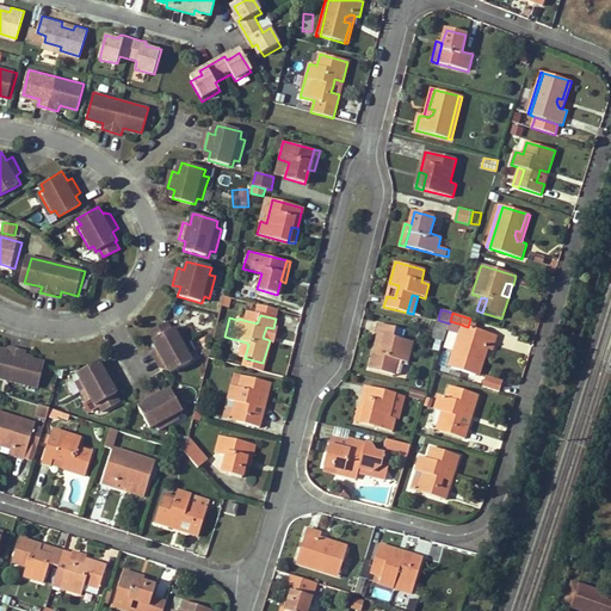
[(446,332),(449,323),(438,320),(434,329),(446,332)]
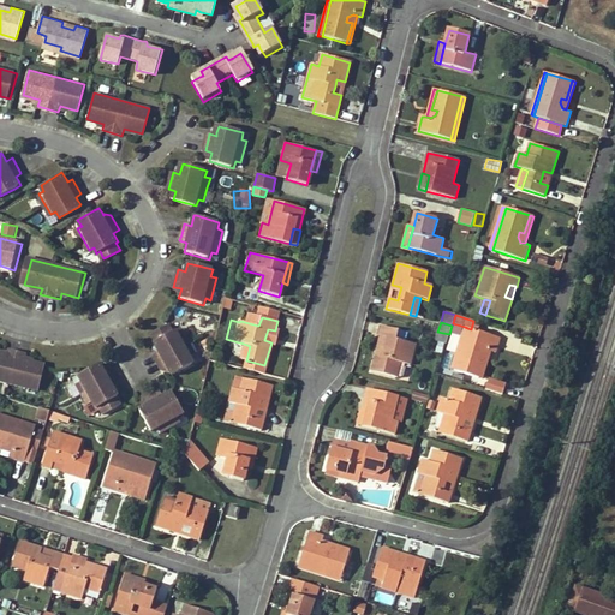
[(193,363),(190,357),(195,353),(184,333),(178,336),(175,330),(172,332),(166,324),(149,333),(154,340),(151,341),(154,346),(157,351),(151,353),(161,370),(167,368),(172,376),(193,363)]
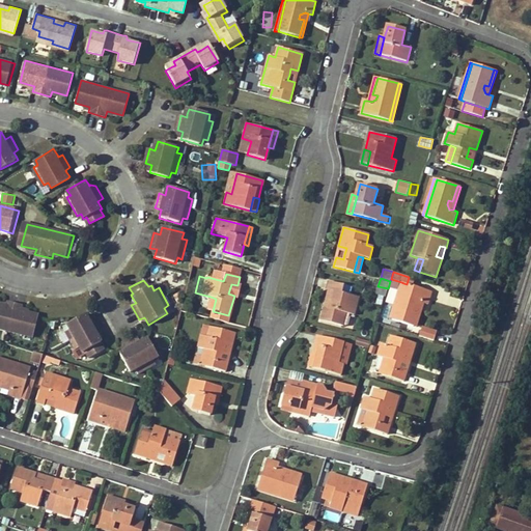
[(332,302),(326,301),(320,320),(337,325),(341,311),(350,313),(354,315),(359,298),(342,292),(344,285),(329,281),(327,289),(334,291),(332,302)]
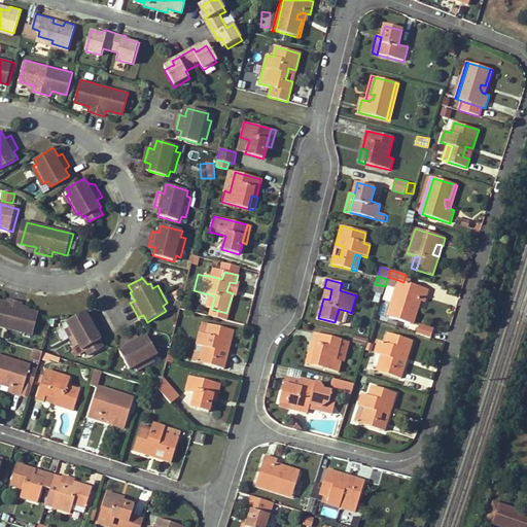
[(398,280),(387,317),(389,318),(400,281),(398,280)]
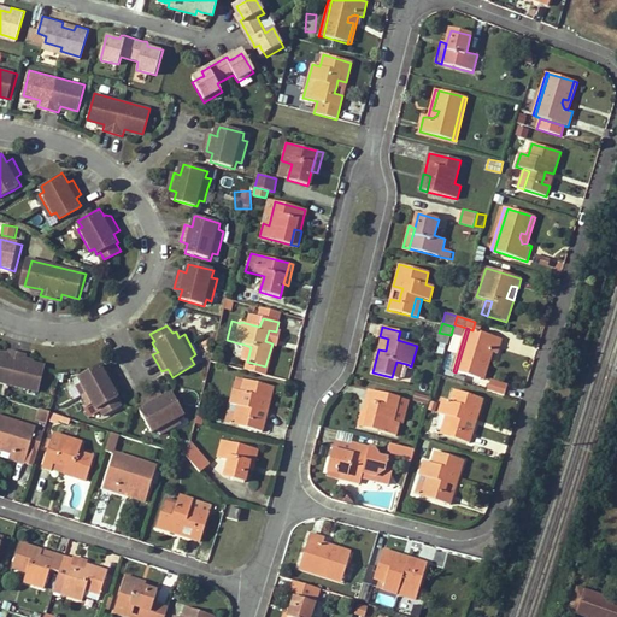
[(483,354),(489,352),(493,353),(497,354),(501,340),(472,330),(469,329),(456,372),(480,380),(487,360),(482,359),(483,354)]
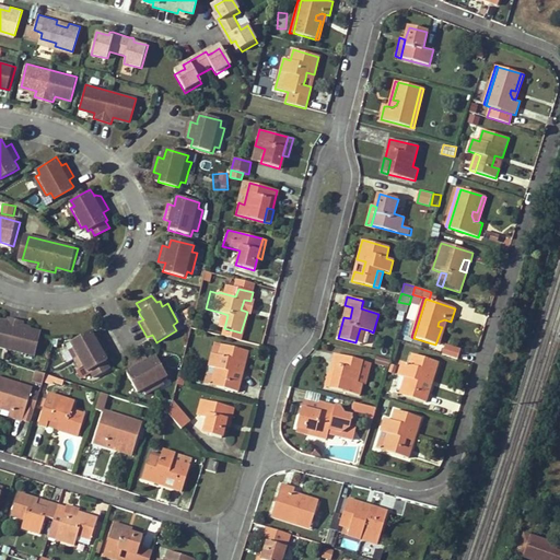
[(409,304),(398,302),(396,310),(406,313),(409,304)]
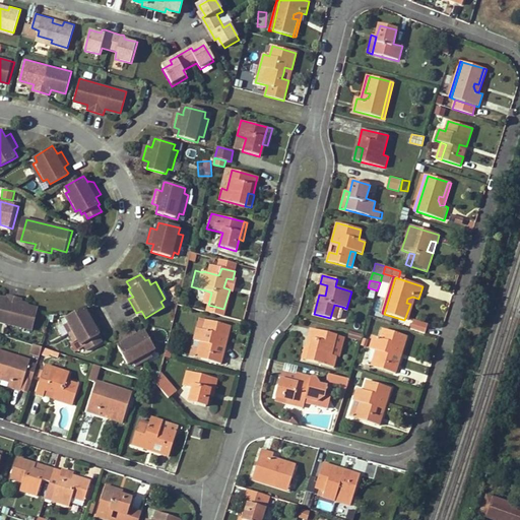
[(206,290),(203,304),(208,305),(211,293),(206,290)]
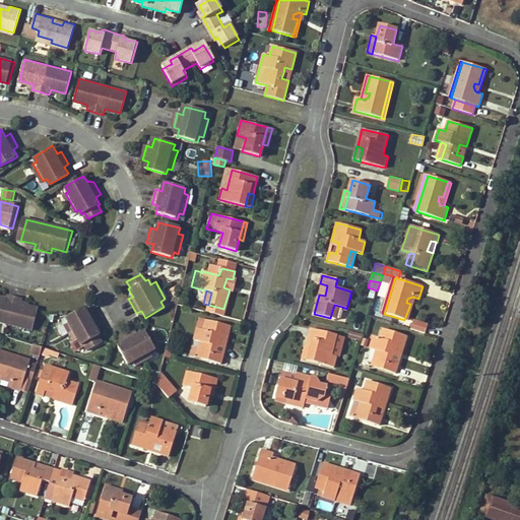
[(0,319),(34,329),(40,307),(23,303),(24,298),(11,294),(10,299),(0,296),(0,319)]
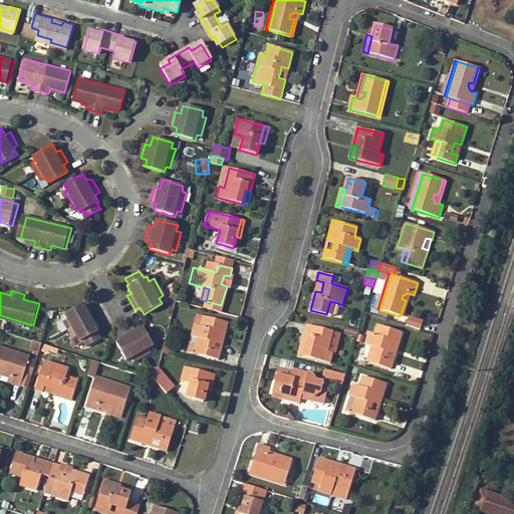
[(403,317),(411,294),(408,293),(403,295),(402,299),(406,300),(400,316),(403,317)]
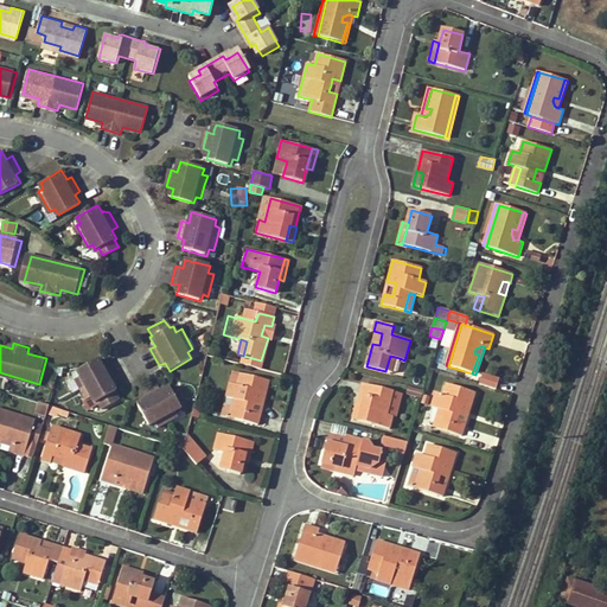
[(400,358),(390,356),(385,371),(395,374),(400,358)]
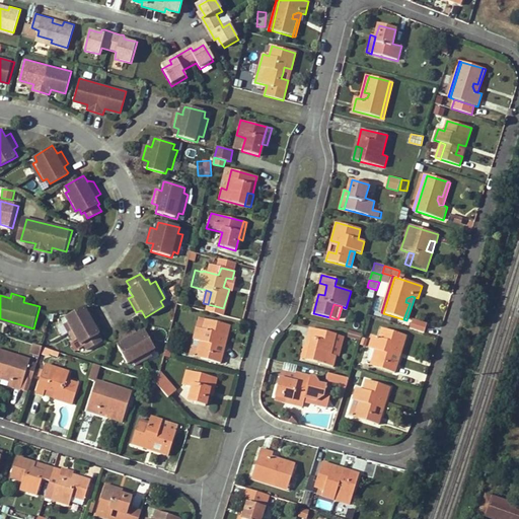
[(85,305),(68,316),(71,319),(67,322),(77,340),(80,338),(84,343),(85,342),(89,350),(104,341),(100,334),(101,334),(97,326),(102,323),(95,309),(90,312),(85,305)]
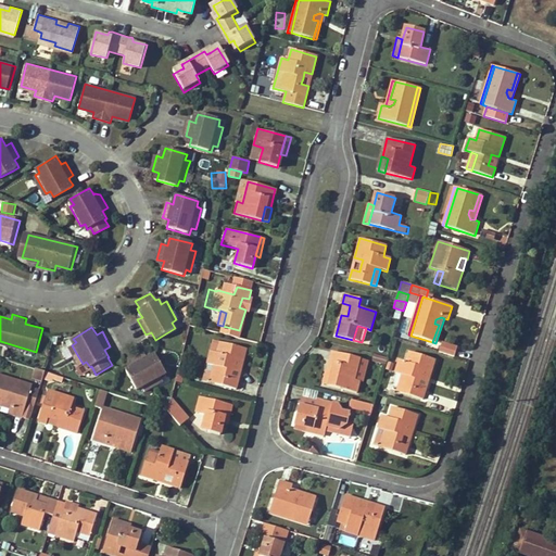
[(236,390),(238,380),(230,378),(234,366),(241,368),(247,349),(220,342),(219,348),(212,345),(202,380),(236,390)]
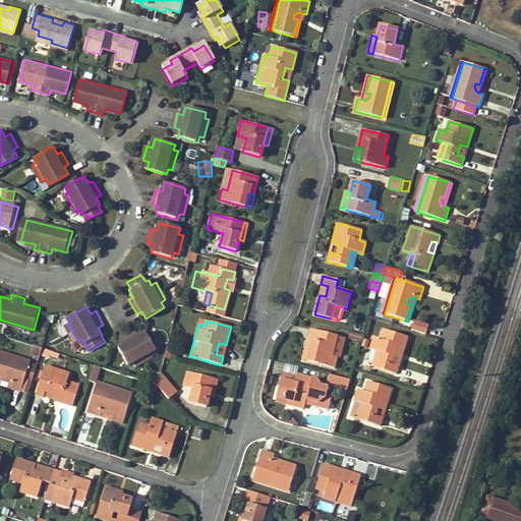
[(427,326),(413,322),(410,330),(424,335),(427,326)]
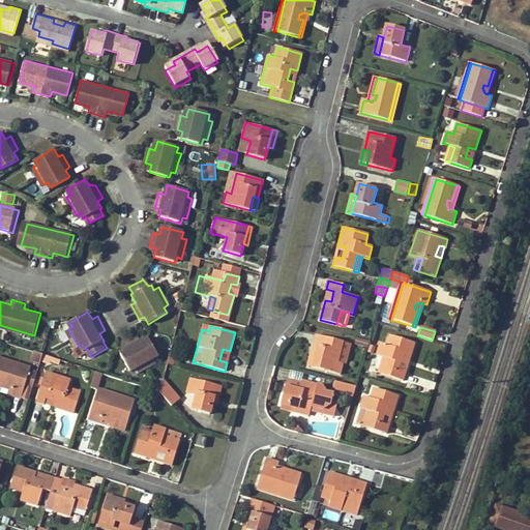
[(139,340),(136,334),(123,342),(126,347),(119,351),(130,370),(136,367),(138,372),(155,360),(153,357),(157,353),(146,335),(139,340)]
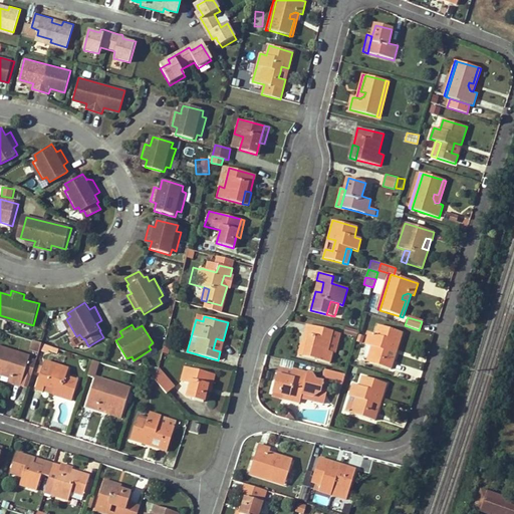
[(307,325),(302,342),(308,344),(304,357),(330,363),(334,352),(328,351),(333,332),(307,325)]
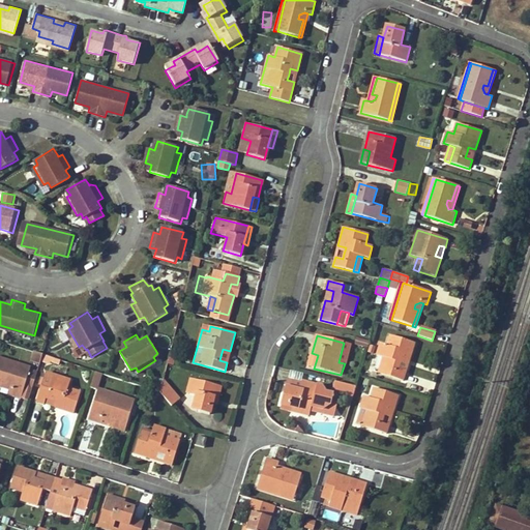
[(402,358),(409,360),(414,343),(390,335),(387,345),(380,343),(377,355),(383,357),(388,359),(383,375),(403,381),(406,373),(399,371),(400,363),(402,358)]
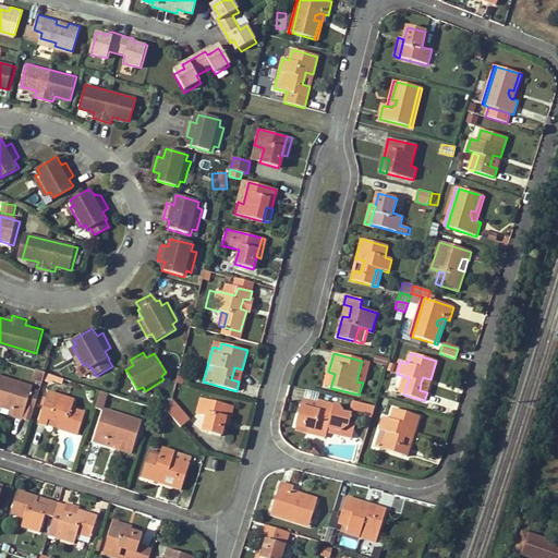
[(375,355),(373,363),(388,367),(390,360),(375,355)]
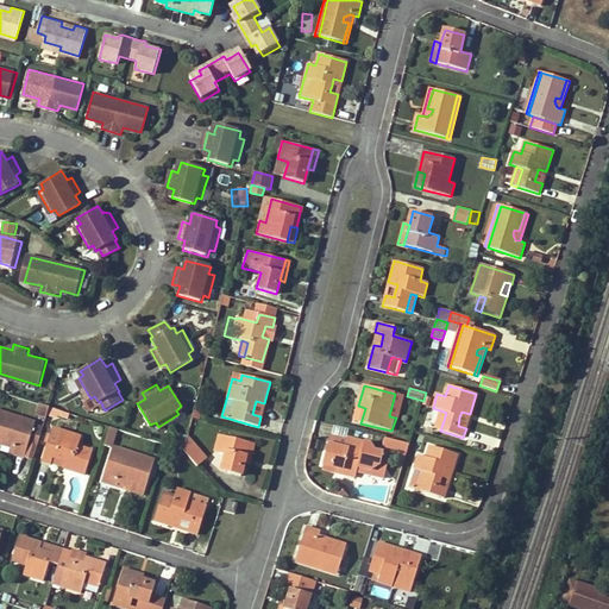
[(256,401),(252,414),(261,416),(264,403),(256,401)]
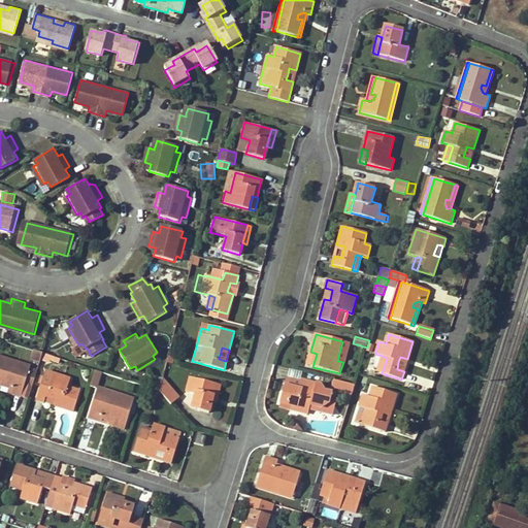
[(31,358),(40,362),(42,353),(34,350),(31,358)]
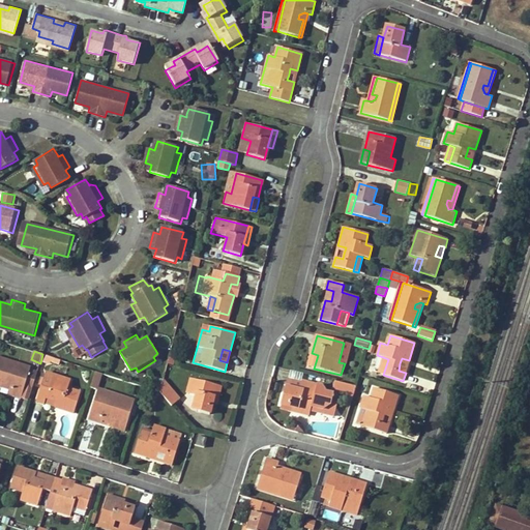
[(308,366),(314,369),(318,355),(312,353),(308,366)]
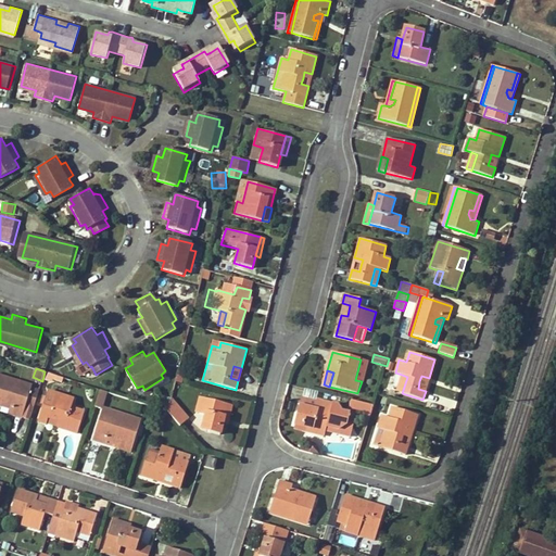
[(0,375),(0,378),(32,389),(32,386),(0,375)]
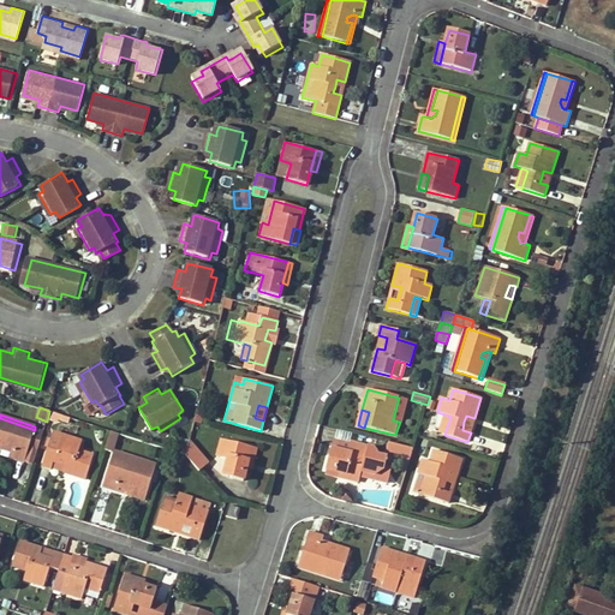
[(445,415),(439,433),(445,435),(451,417),(445,415)]
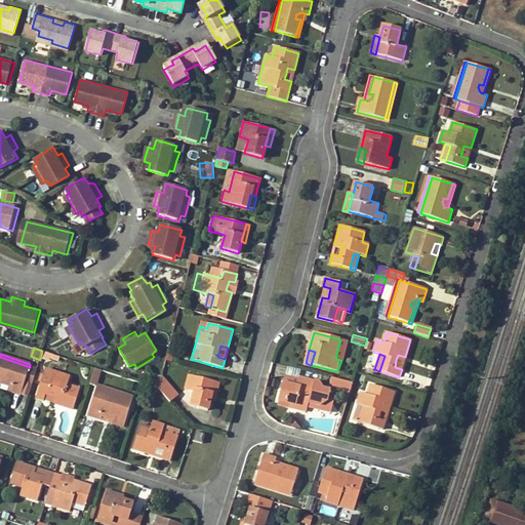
[(21,395),(30,367),(0,357),(0,380),(2,382),(4,377),(8,379),(10,382),(8,388),(7,391),(21,395)]
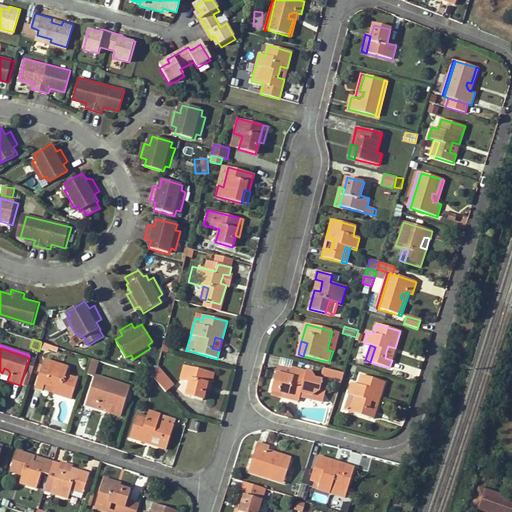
[(34,389),(43,392),(43,390),(45,386),(54,389),(53,394),(71,400),(76,385),(64,380),(65,375),(68,367),(44,359),(34,389)]
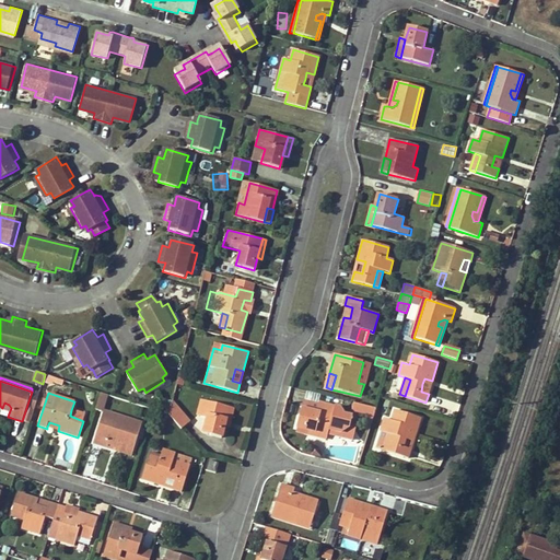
[(221,439),(224,427),(229,407),(200,399),(196,415),(206,418),(201,433),(221,439)]
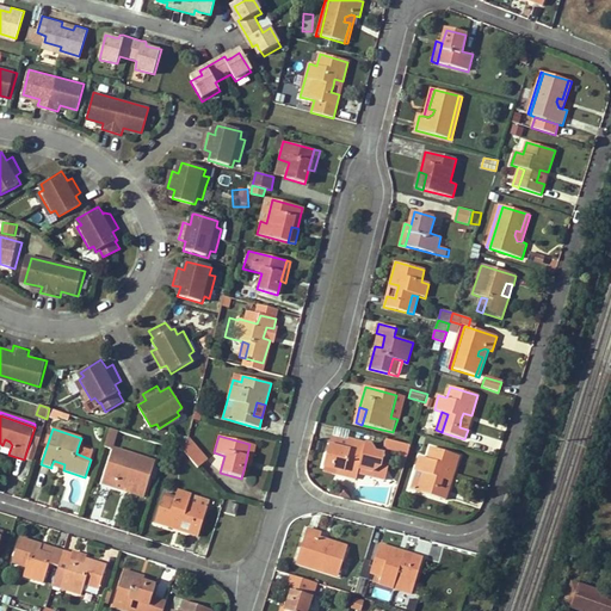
[(198,468),(207,461),(187,438),(184,451),(198,468)]
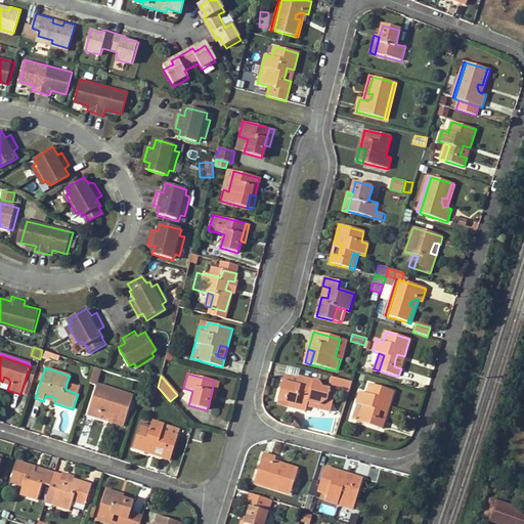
[(0,383),(8,387),(10,382),(8,379),(4,377),(2,382),(0,380),(0,383)]
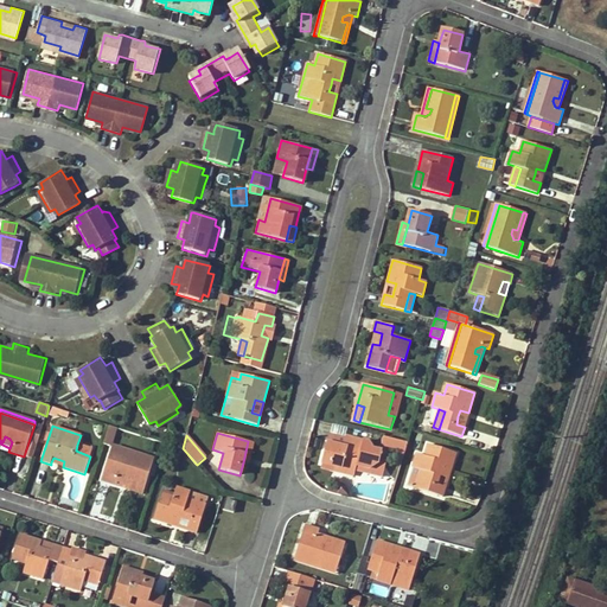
[(321,462),(334,466),(356,472),(357,466),(369,470),(379,464),(382,453),(374,451),(369,442),(346,436),(342,448),(327,443),(321,462)]
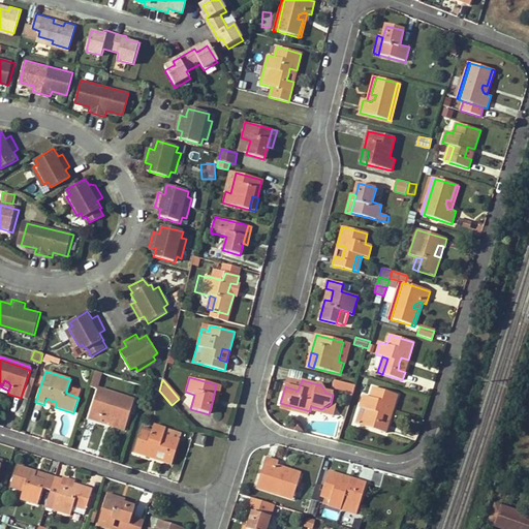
[(355,386),(334,381),(331,392),(351,398),(352,396),(355,386)]
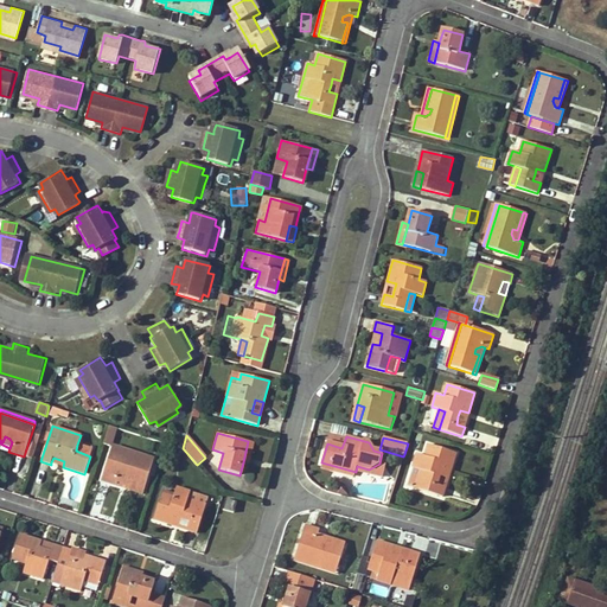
[(254,442),(248,441),(243,462),(248,462),(254,442)]
